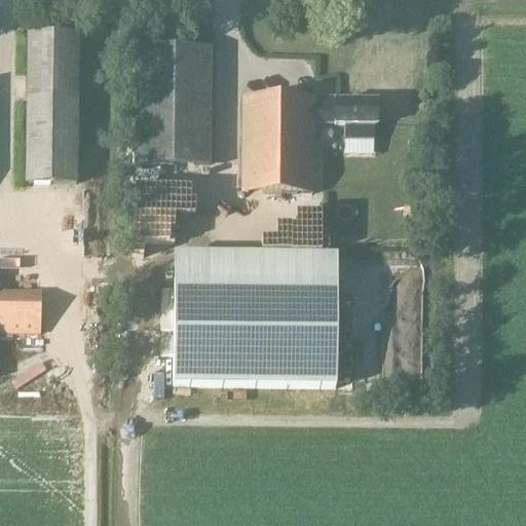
[(27,36),(25,184),(75,185),(77,36),(27,36)]
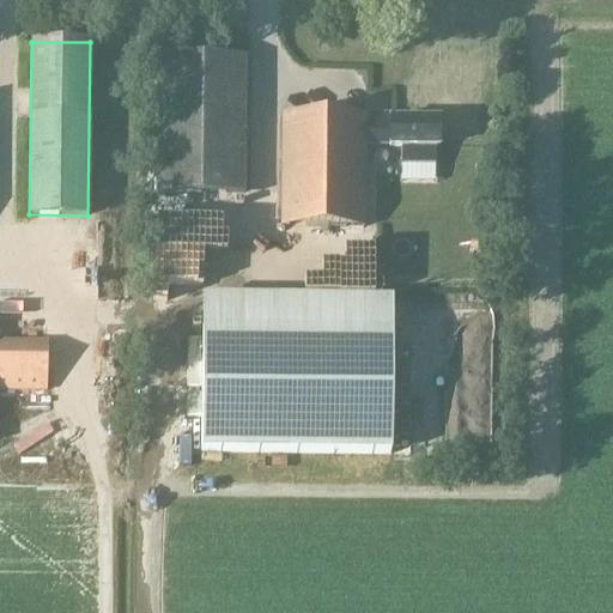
[(158,61),(156,192),(243,193),(246,62),(158,61)]
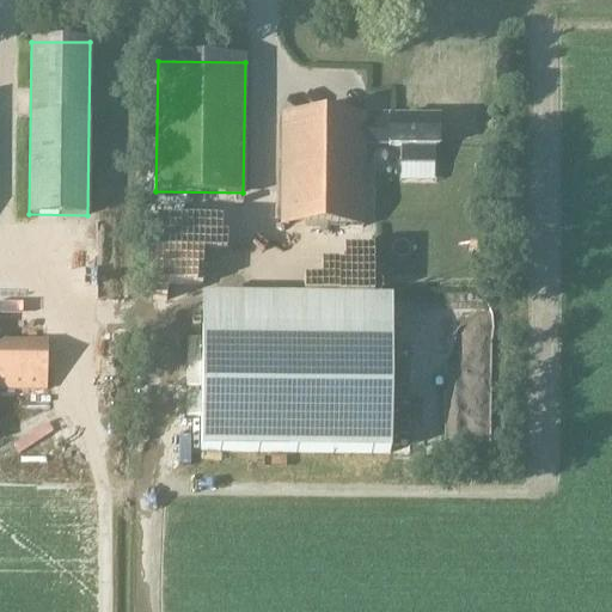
[(436,147),(438,118),(389,118),(389,117),(281,116),(280,227),(363,227),(363,148),(387,148),(387,146),(399,146),(399,163),(433,164),(433,147),(436,147)]
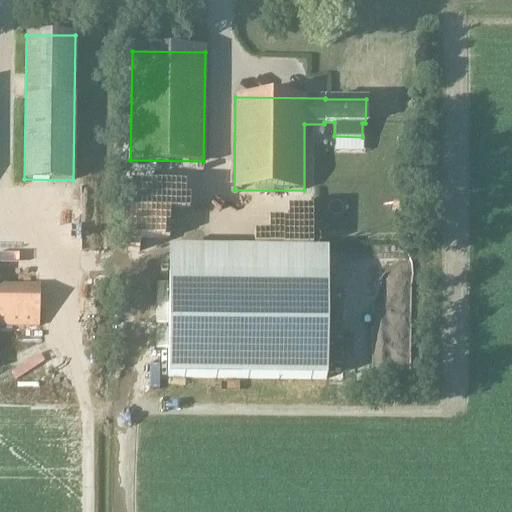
[(326,380),(326,278),(327,249),(168,249),(167,332),(155,332),(155,350),(167,350),(167,379),(326,380)]
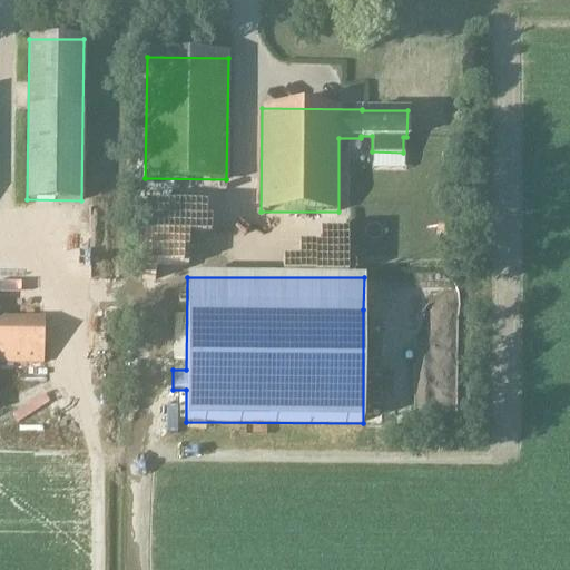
[(0,363),(42,365),(43,318),(0,316),(0,363)]
